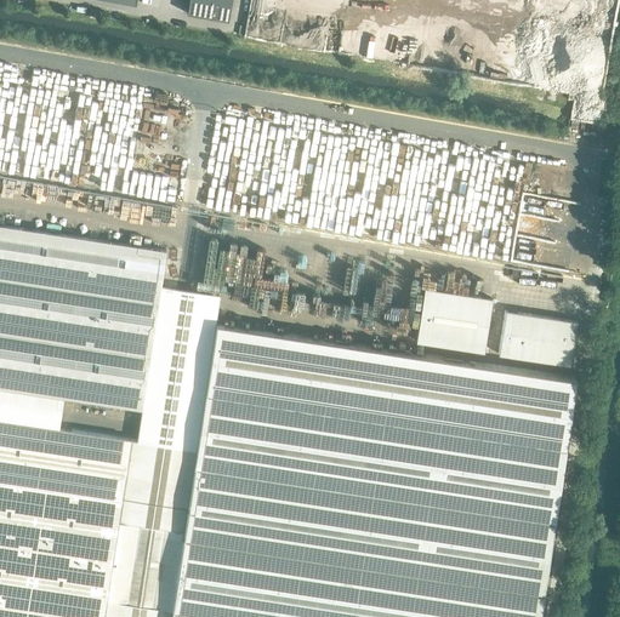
[(191,0),(188,17),(229,24),(233,0),(191,0)]
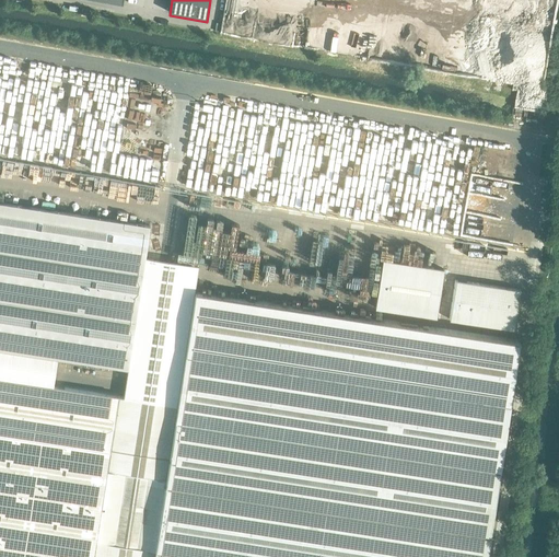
[(0,351),(36,358),(45,359),(129,372),(131,352),(134,344),(139,305),(141,294),(151,229),(112,222),(102,221),(33,210),(22,209),(0,205),(0,351)]
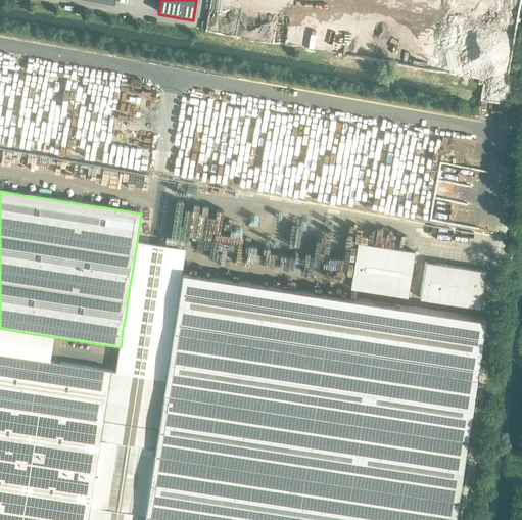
[(410,299),(416,254),(359,246),(352,290),(410,299)]
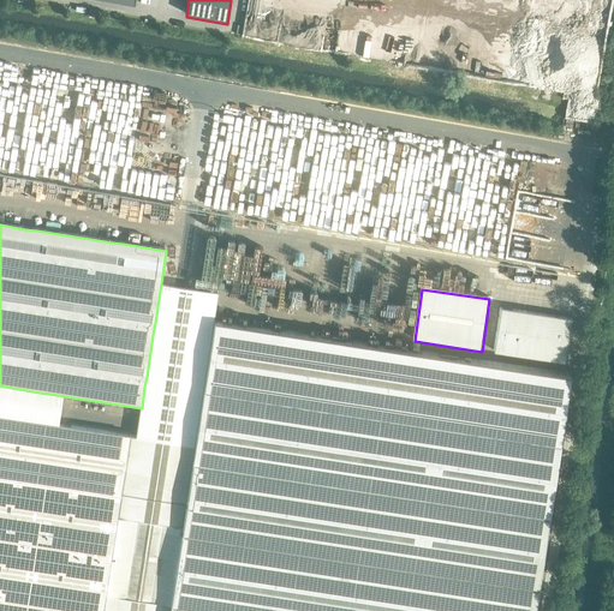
[(567,365),(573,322),(502,311),(495,354),(567,365)]
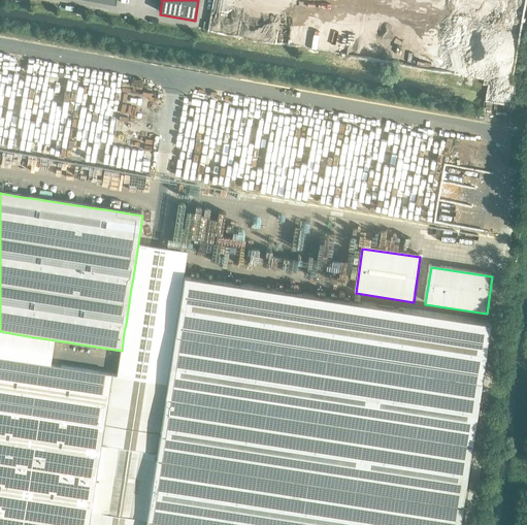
[(459,524),(491,325),(185,277),(168,385),(145,524),(459,524)]
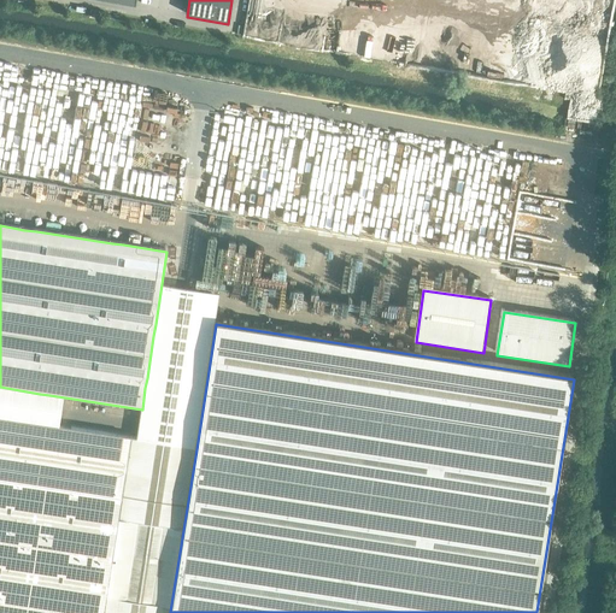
[(104,612),(132,438),(0,418),(0,612),(104,612)]
